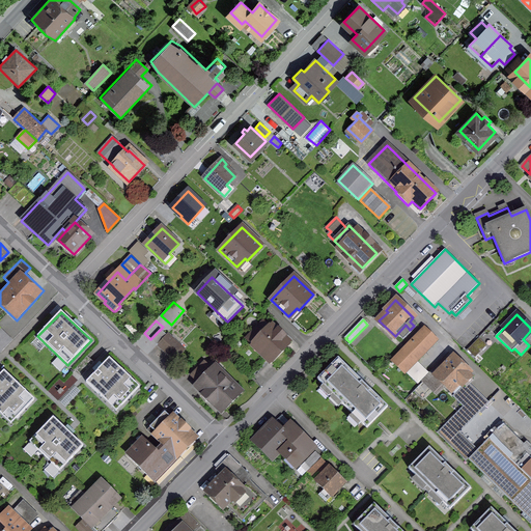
[(255,344),(272,360),(286,344),(263,322),(247,338),(254,345),(255,344)]
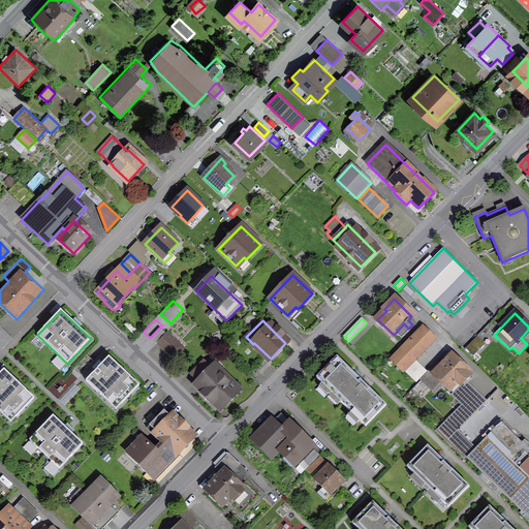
[(0,327),(0,349),(1,350),(12,339),(0,327)]
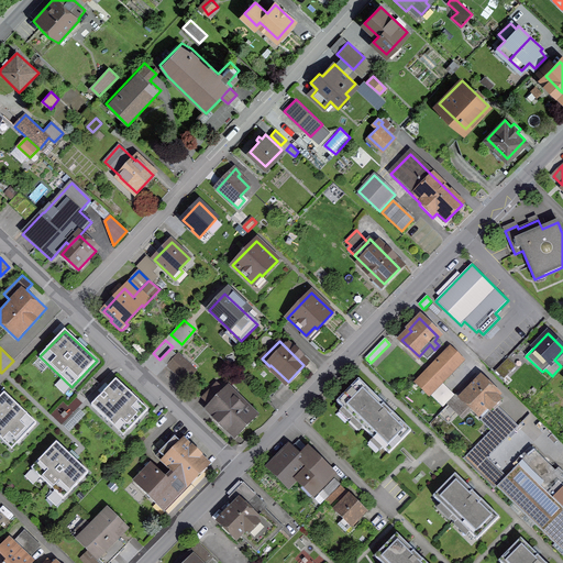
[(161,360),(185,383),(196,371),(172,348),(161,360)]
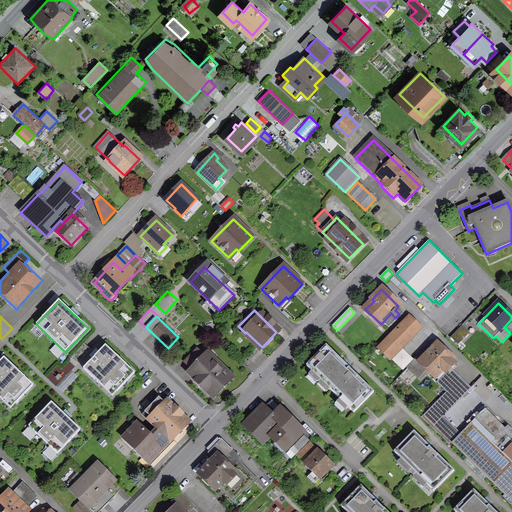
[(409,318),(380,348),(391,358),(420,328),(409,318)]
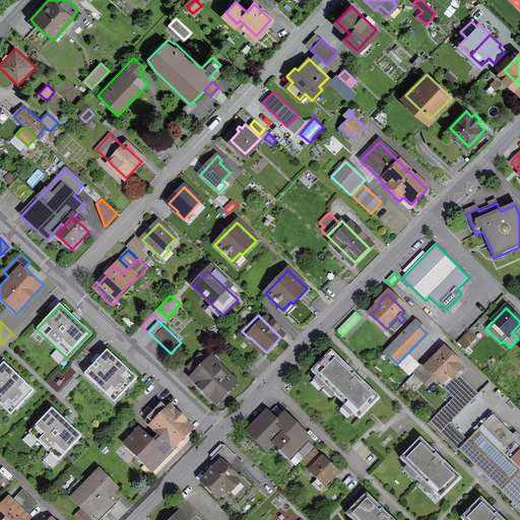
[(469,331),(457,344),(464,350),(476,338),(469,331)]
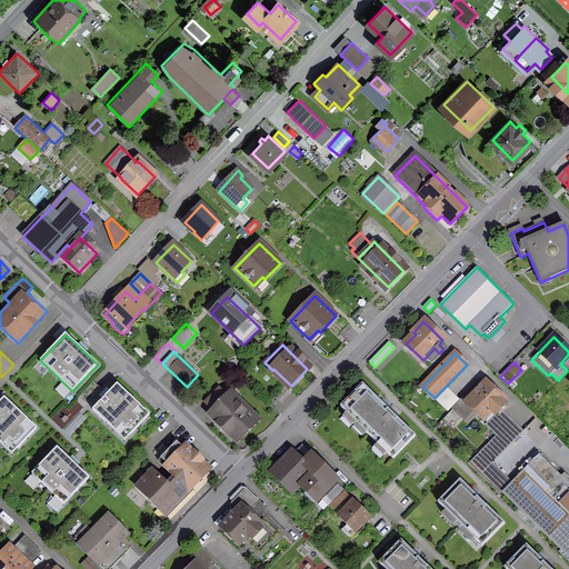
[(340,407),(393,458),(416,436),(362,383),(340,407)]
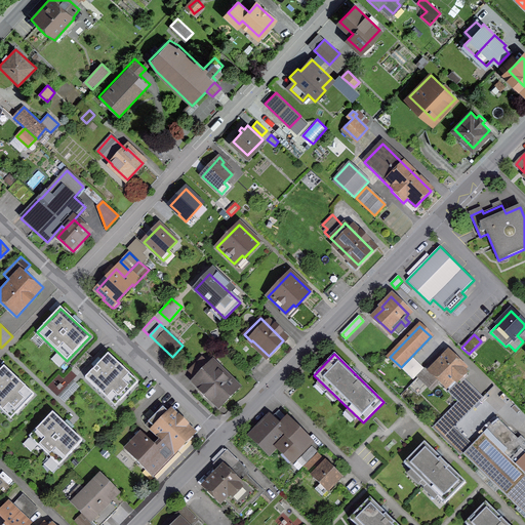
[(441,380),(447,387),(453,379),(457,382),(462,377),(467,373),(462,370),(463,369),(448,354),(439,362),(436,359),(419,376),(433,389),(441,380)]
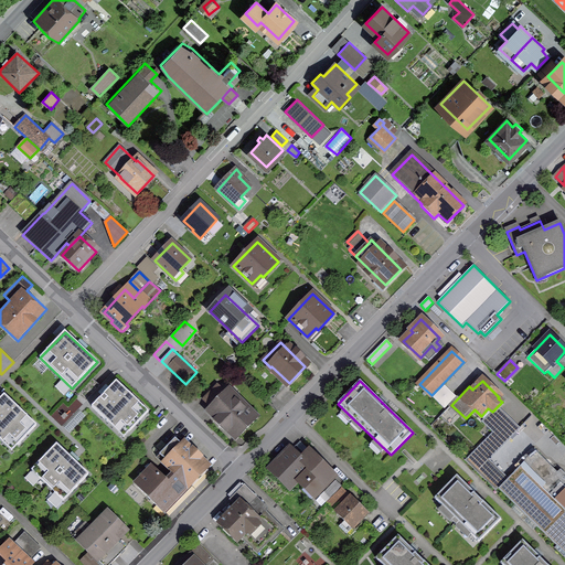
[(92,407),(124,437),(148,412),(117,382),(92,407)]
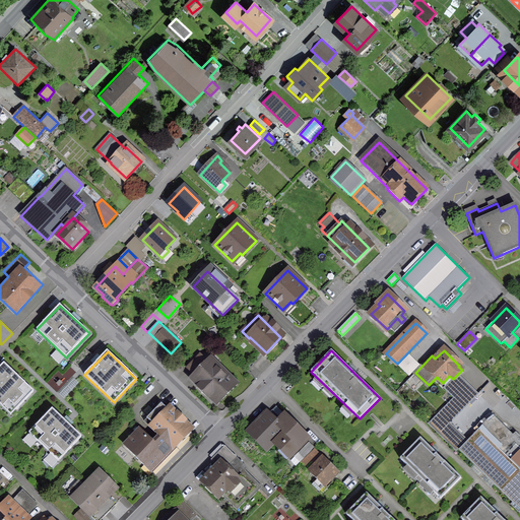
[(218,400),(233,386),(209,362),(208,363),(201,355),(188,369),(195,376),(194,377),(218,400)]
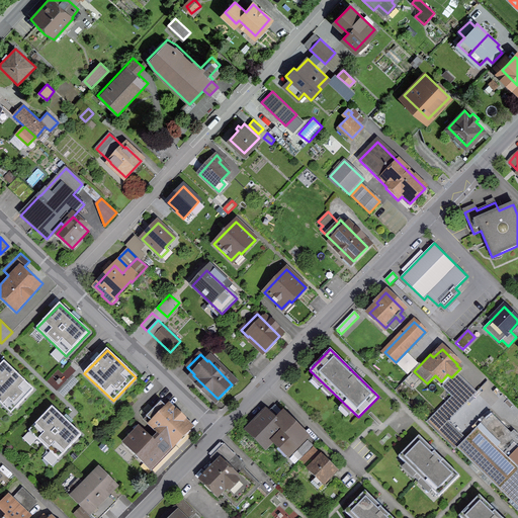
[(0,395),(1,394),(16,408),(33,390),(4,362),(0,365),(0,395)]
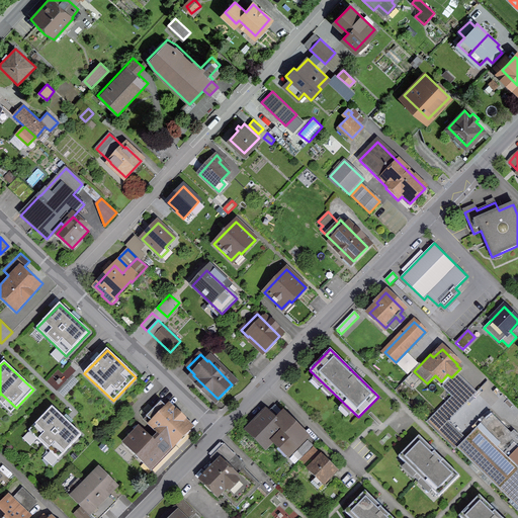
[(427,422),(437,432),(448,421),(477,393),(456,372),(451,377),(447,374),(441,381),(444,384),(442,386),(452,397),(427,422)]
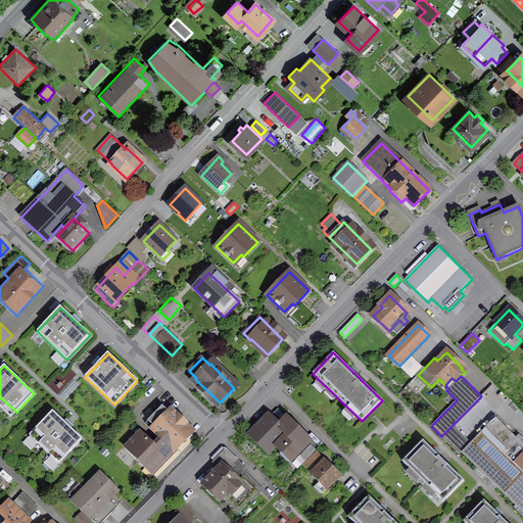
[(291,382),(284,389),(289,394),(296,387),(291,382)]
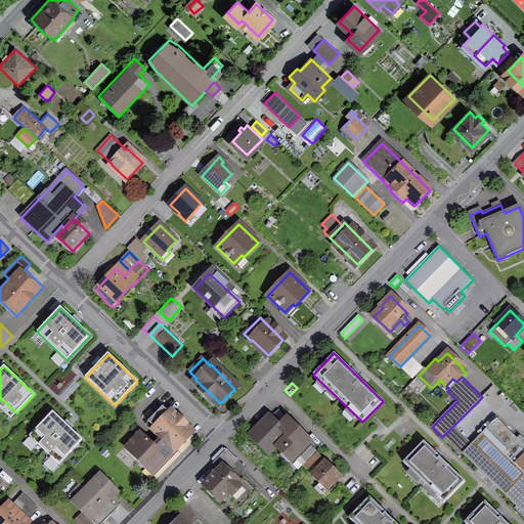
[(122,447),(150,475),(195,430),(171,406),(149,428),(160,438),(155,442),(140,429),(122,447)]
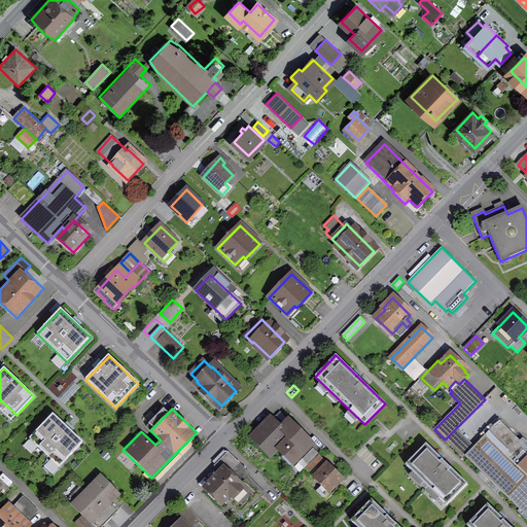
[(270,413),(247,436),(271,458),(278,450),(293,465),(316,443),(288,416),(281,423),(270,413)]
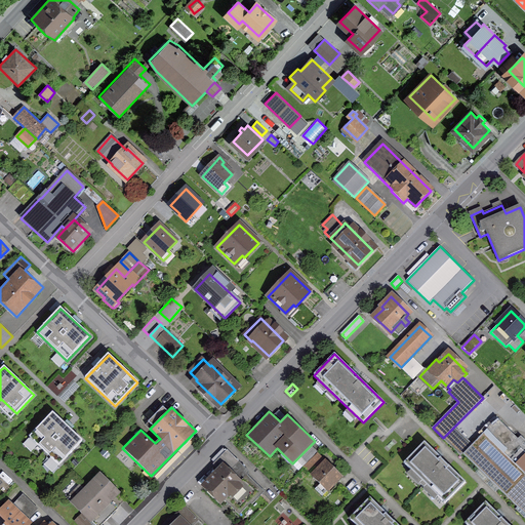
[(30,437),(59,466),(82,441),(52,413),(30,437)]
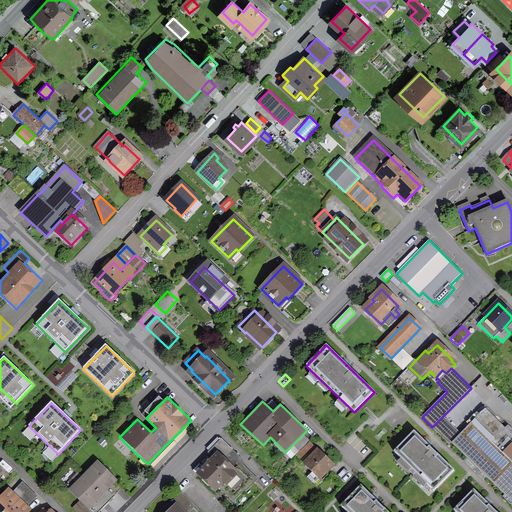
[(511,435),(511,434),(511,430),(508,426),(505,429),(485,409),(461,434),(452,442),(505,494),(503,496),(511,505),(511,435)]
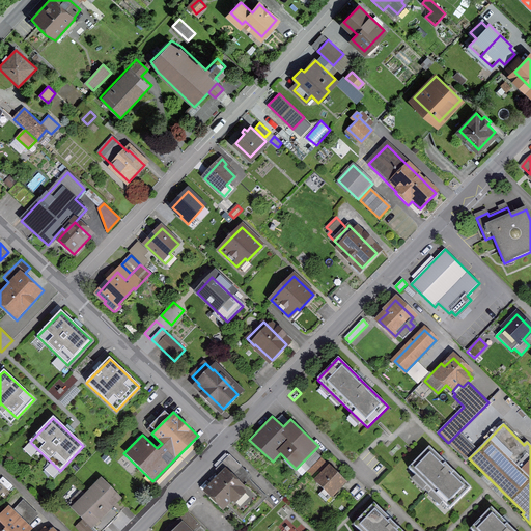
[(467,462),(469,458),(478,450),(459,431),(448,443),(467,462)]
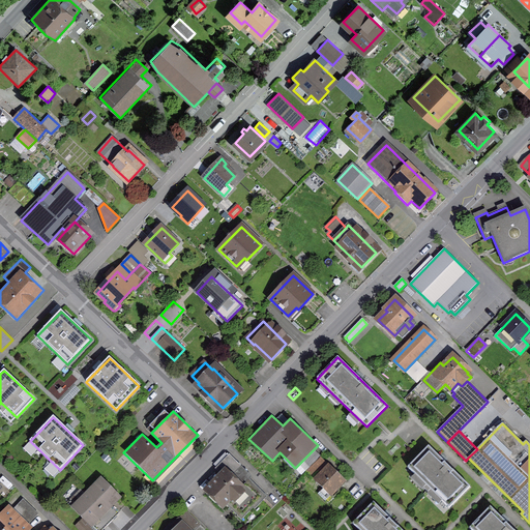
[(431,491),(449,508),(470,487),(429,446),(408,468),(427,486),(423,489),(429,493),(431,491)]
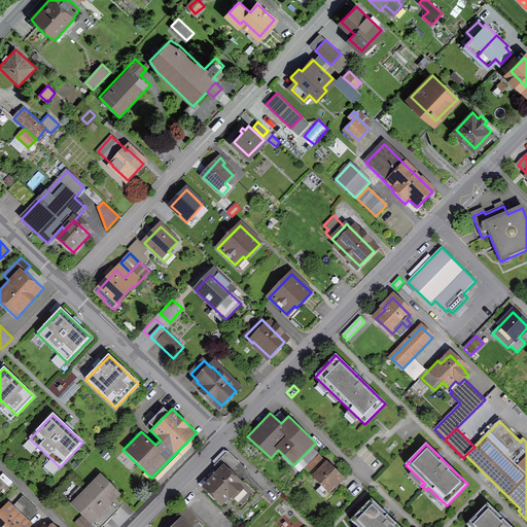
[(313,449),(300,462),(305,467),(318,454),(313,449)]
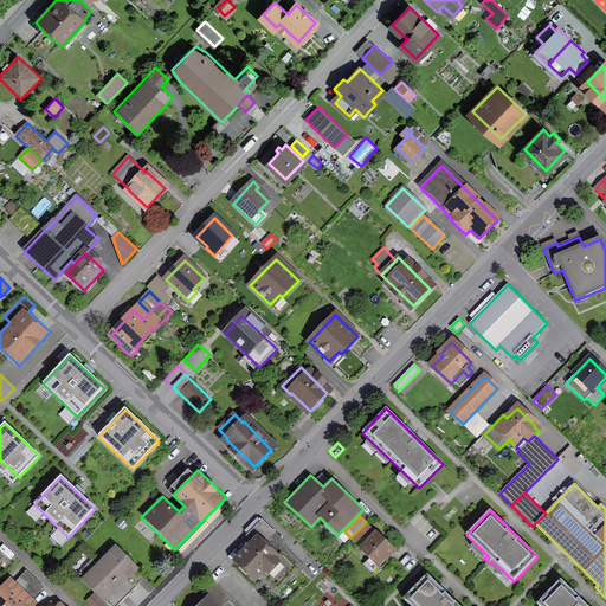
[(237,561),(255,579),(258,577),(276,594),(289,580),(291,582),(303,569),(291,558),(285,563),(278,555),(287,547),(287,545),(263,522),(249,537),(255,542),(237,561)]
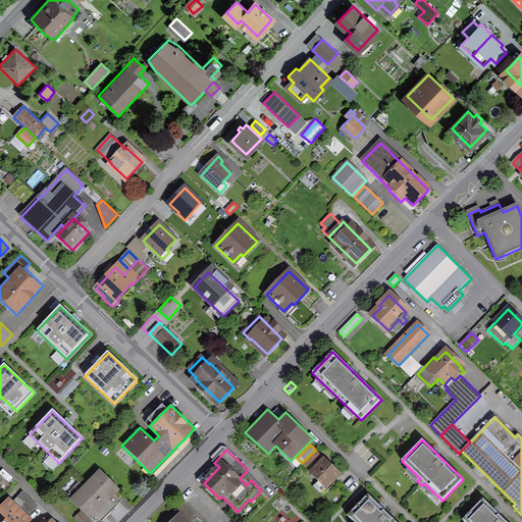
[(316,451),(303,464),(308,469),(321,456),(316,451)]
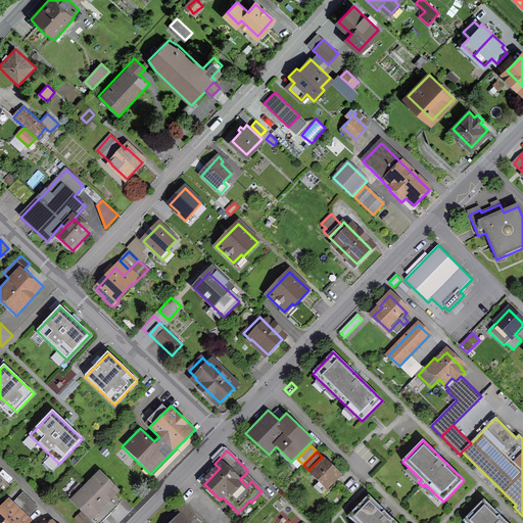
[(325,461),(312,475),(326,489),(340,475),(325,461)]
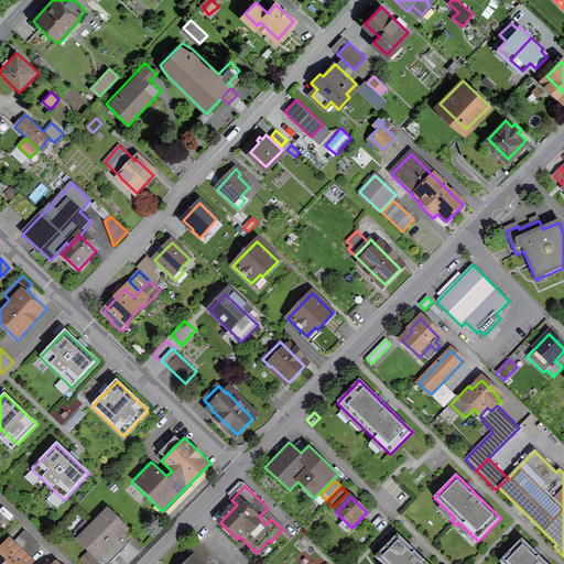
[(95,555),(102,563),(108,563),(126,546),(119,539),(130,529),(107,506),(88,525),(85,522),(73,534),(89,551),(87,553),(91,559),(95,555)]
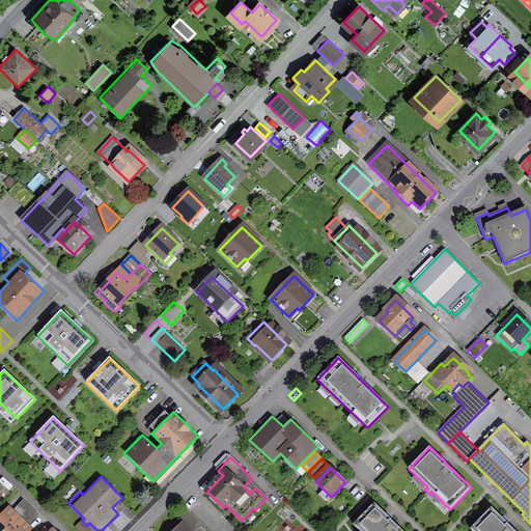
[(28,519),(36,510),(24,498),(17,505),(28,519)]
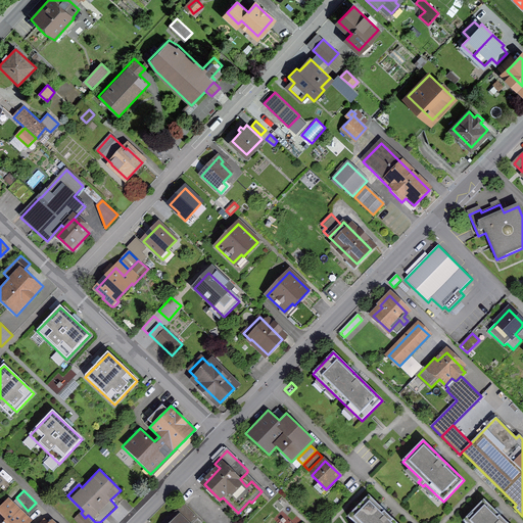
[(395,522),(369,496),(348,517),(353,522),(395,522)]
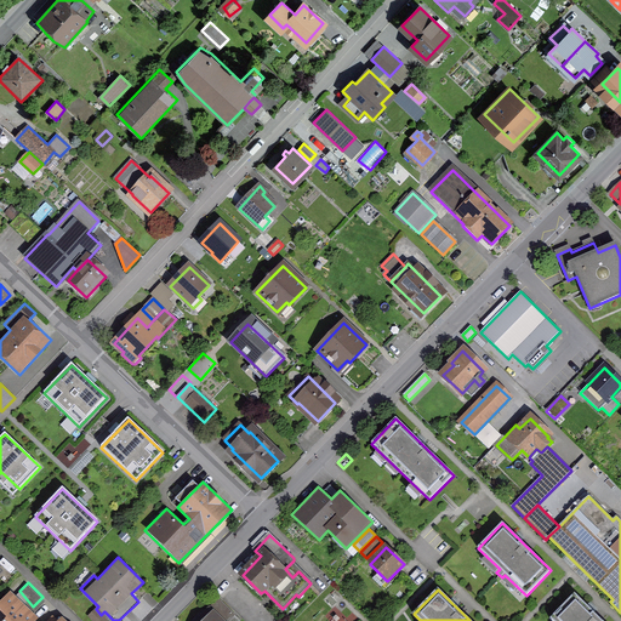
[(602,620),(575,594),(551,619),(552,620),(602,620)]
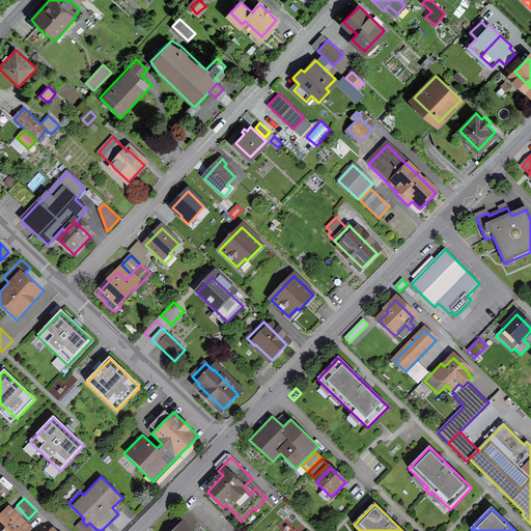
[(0,530),(7,530),(19,520),(8,510),(2,516),(0,514),(0,530)]
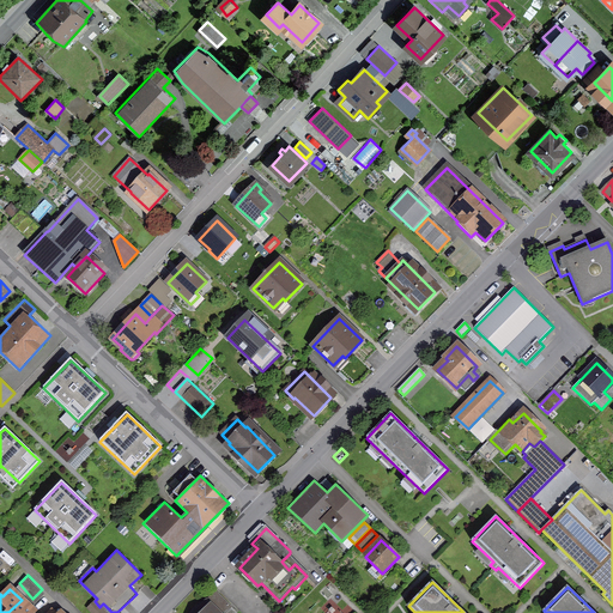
[(194,612),(223,612),(230,606),(216,592),(194,612)]
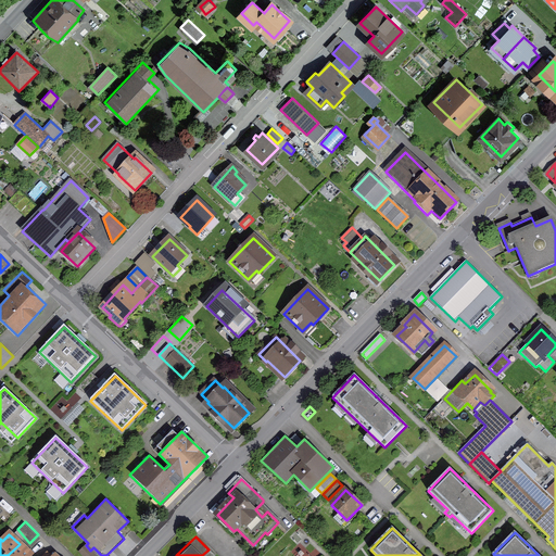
[(28,555),(30,555),(20,544),(8,555),(28,555)]
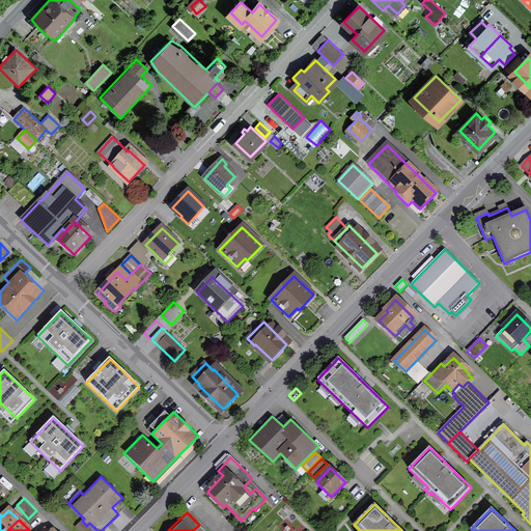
[(91,530),(86,526),(82,521),(76,527),(80,530),(91,530)]
